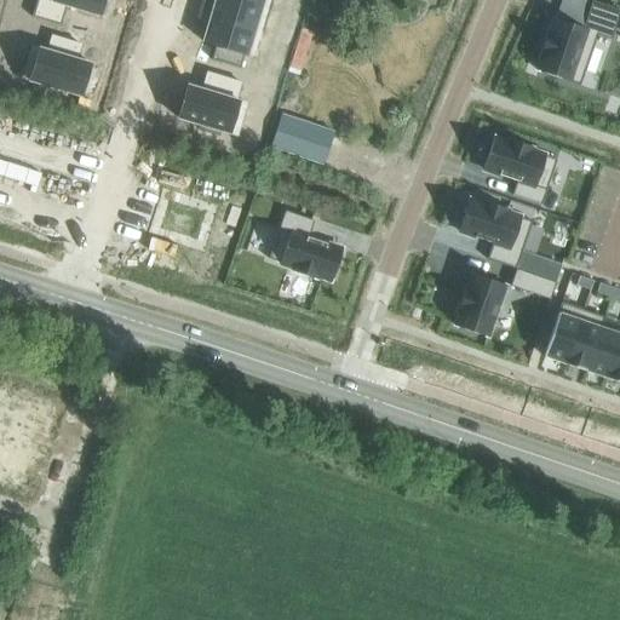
[(46,0),(35,0),(32,13),(61,22),(65,7),(99,18),(101,19),(107,0),(49,0),(46,0)]
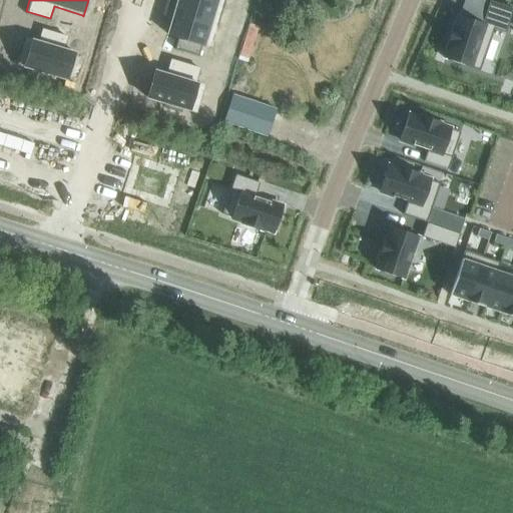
[(190,0),(173,0),(169,15),(206,26),(212,6),(190,0)]
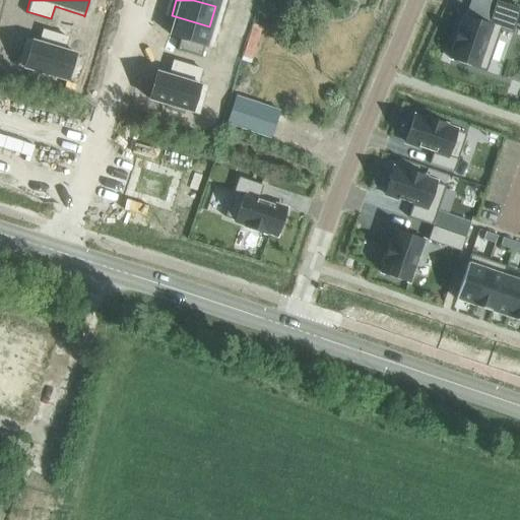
[(455,49),(451,60),(486,72),(501,30),(512,34),(519,10),(519,8),(497,1),(489,24),(466,16),(464,22),(462,27),(459,26),(452,48),(455,49)]
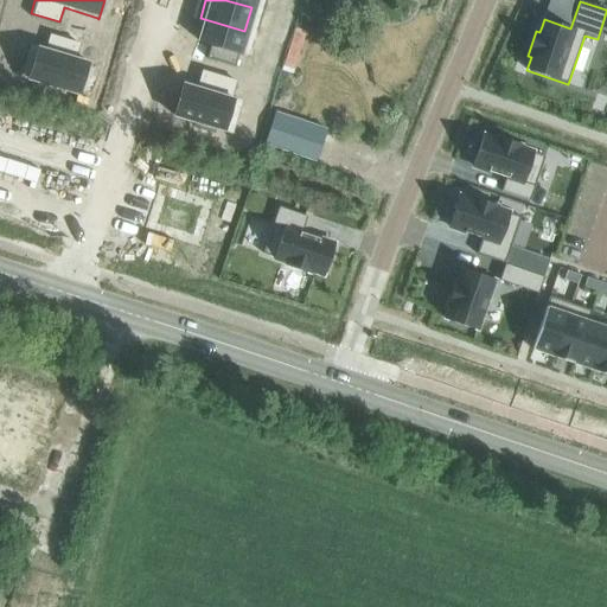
[(200,18),(193,43),(237,56),(244,31),(200,18)]
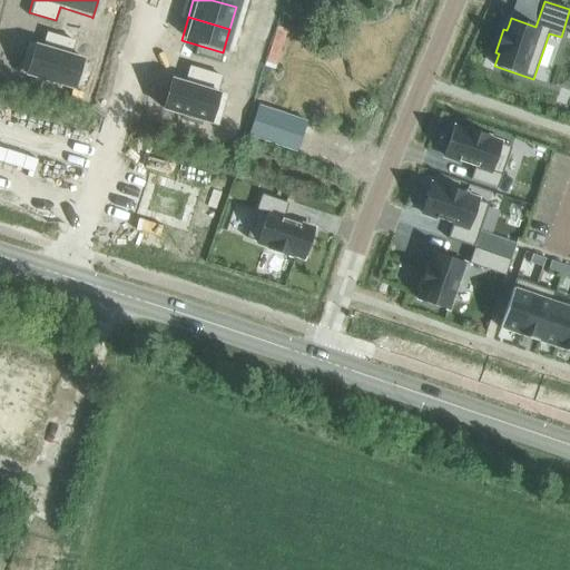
[(266,25),(262,39),(272,42),(276,28),(266,25)]
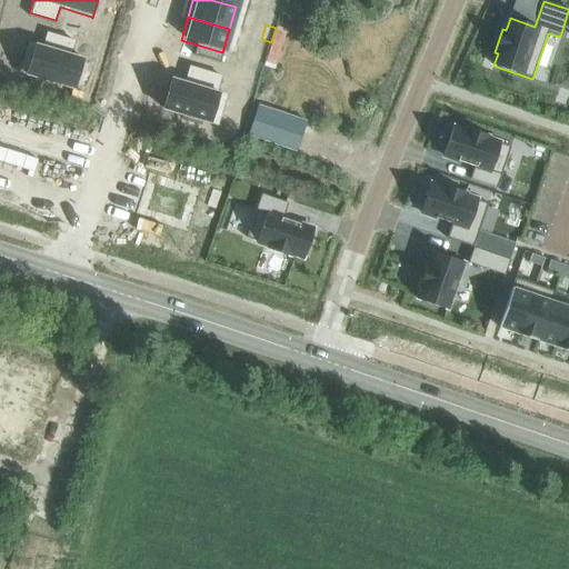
[(266,66),(276,69),(288,29),(278,26),(266,66)]
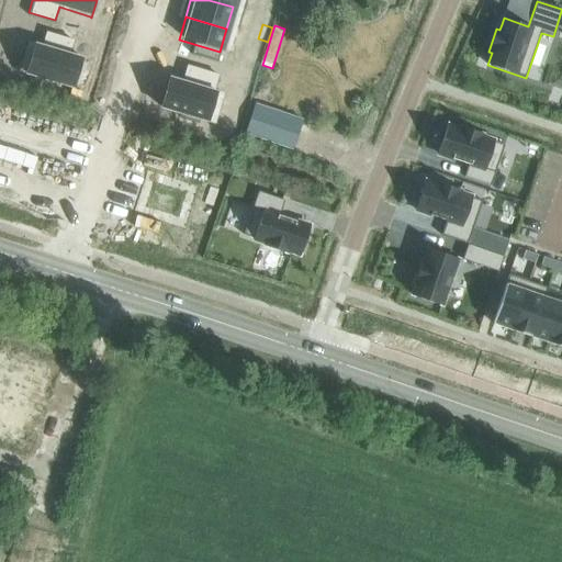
[(34,45),(25,75),(71,89),(81,59),(68,55),(72,42),(46,34),(42,47),(34,45)]
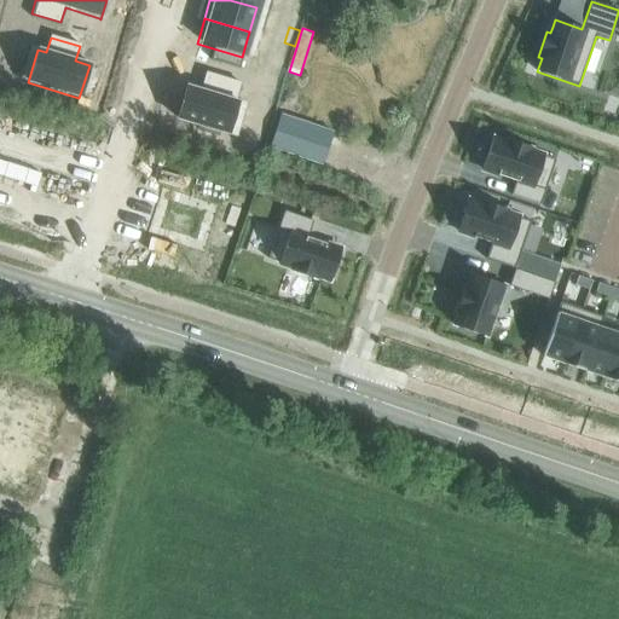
[(284,42),(279,58),(290,62),(295,46),(284,42)]
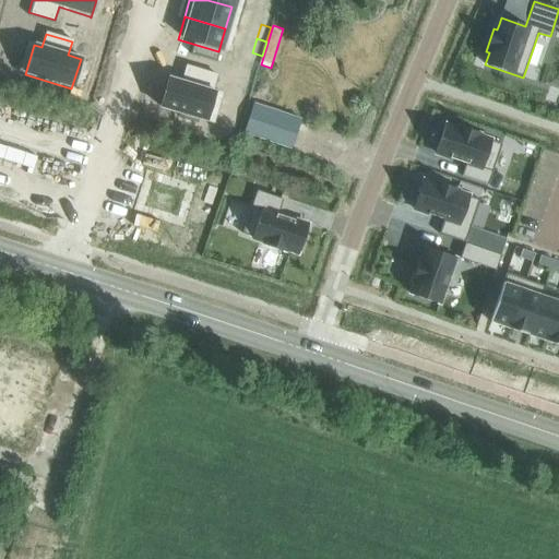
[(164,79),(155,108),(201,121),(210,93),(203,91),(207,76),(180,69),(177,82),(164,79)]
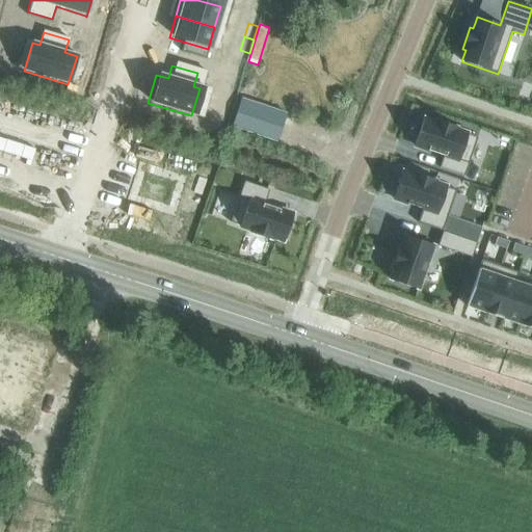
[(423,120),(415,145),(428,151),(444,156),(440,167),(464,177),(477,137),(456,131),(457,128),(435,120),(434,123),(423,120)]
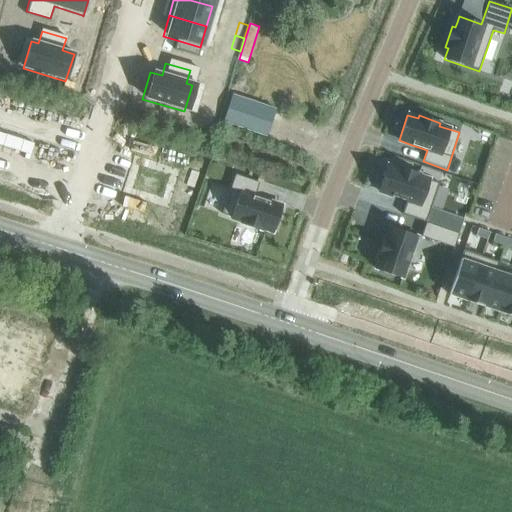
[(387,166),(378,191),(392,196),(391,196),(406,201),(402,215),(426,223),(433,202),(439,183),(428,180),(419,177),(420,174),(399,167),(398,169),(387,166)]
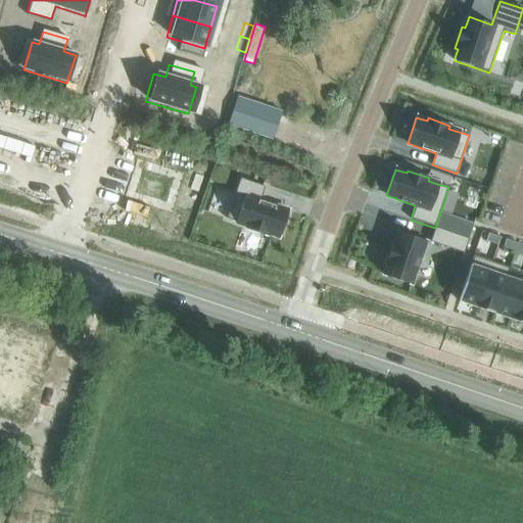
[(241,179),(227,219),(247,226),(246,229),(268,236),(269,234),(280,237),(289,211),(275,206),(260,201),(265,187),(241,179)]
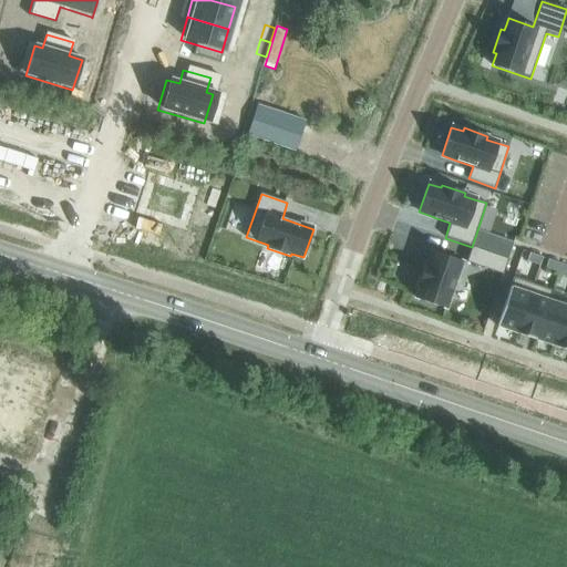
[(496,236),(490,254),(508,259),(508,260),(509,258),(515,243),(496,236)]
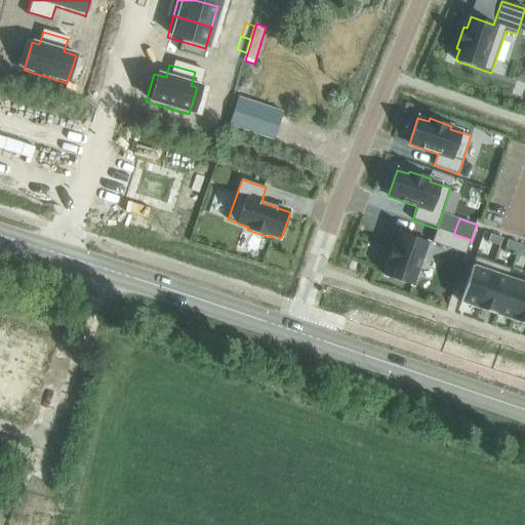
[(437,229),(432,243),(466,254),(471,240),(453,235),(437,229)]
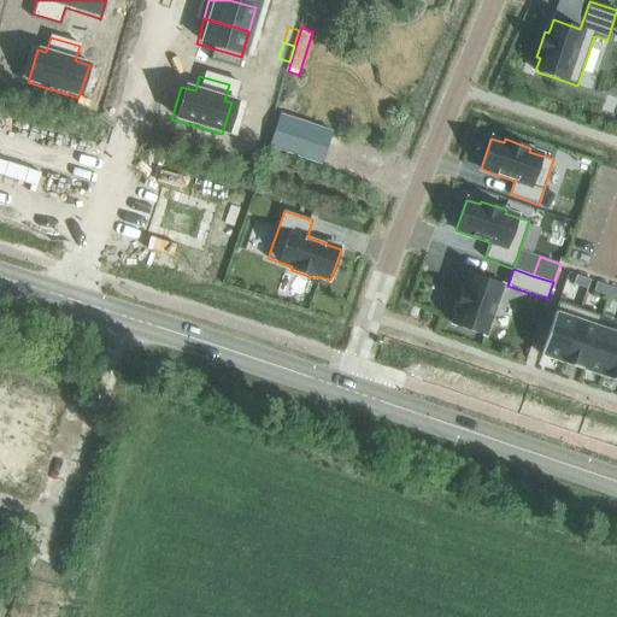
[(458,312),(453,325),(485,336),(501,285),(471,274),(466,287),(463,286),(454,311),(458,312)]
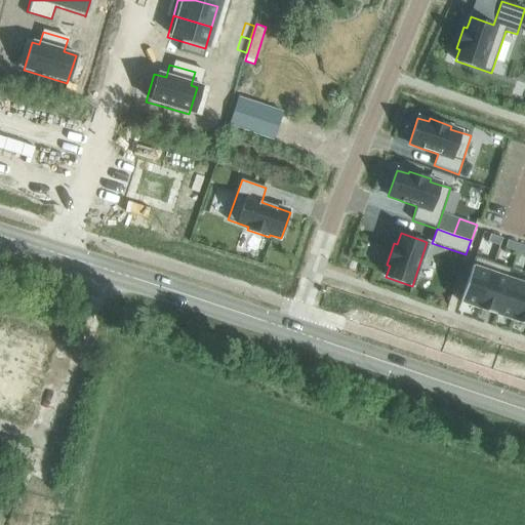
[(501,238),(490,234),(487,242),(499,246),(501,238)]
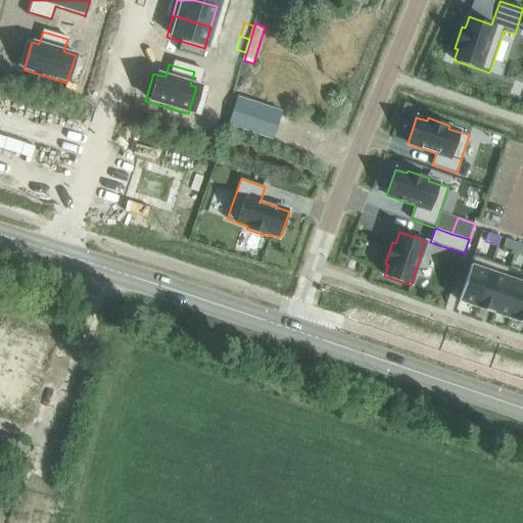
[(517,243),(506,239),(503,247),(515,251),(517,243)]
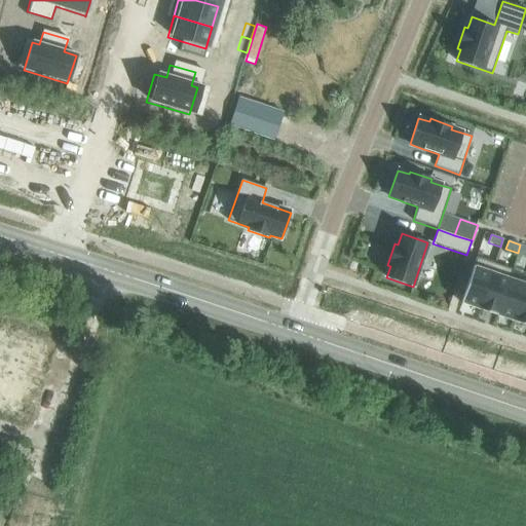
[(494,263),(476,257),(460,303),(475,307),(479,309),(494,263)]
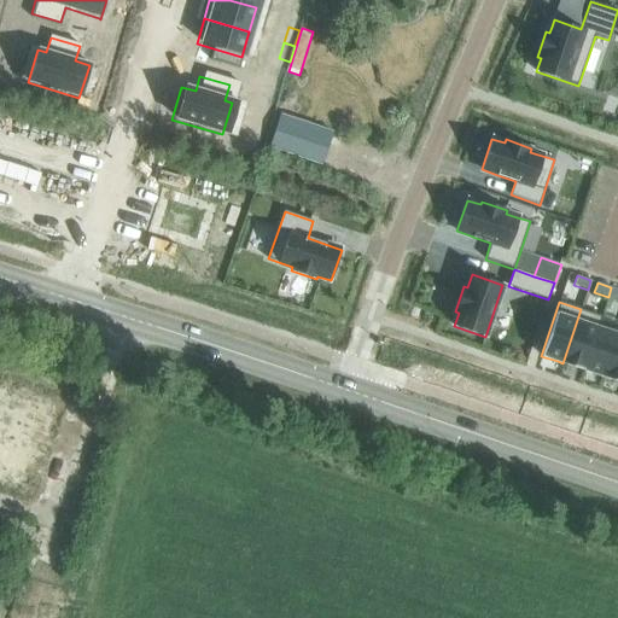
[(581,309),(563,363),(583,371),(583,369),(584,371),(599,327),(602,316),(581,309)]
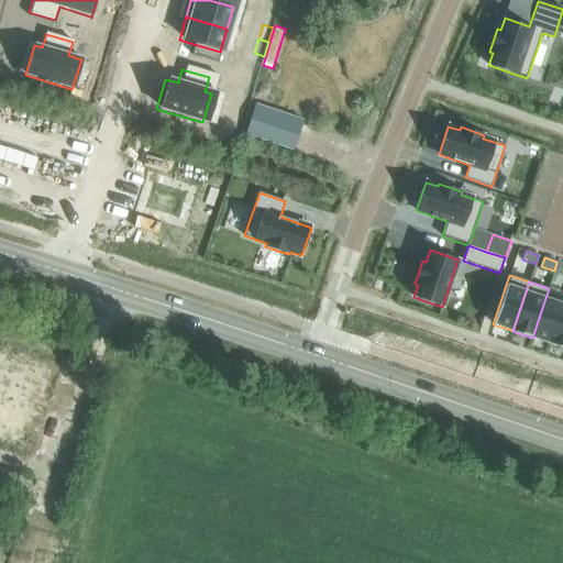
[(562,304),(545,298),(532,338),(547,342),(550,343),(562,305),(562,304)]
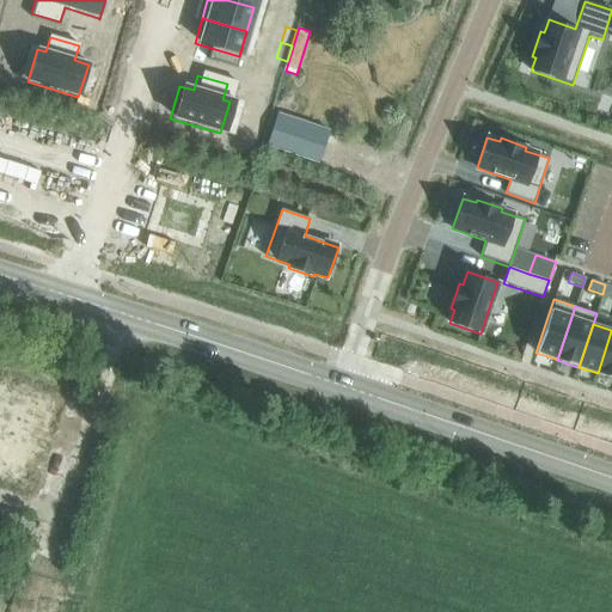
[(611,331),(598,373),(598,374),(611,378),(611,331)]
